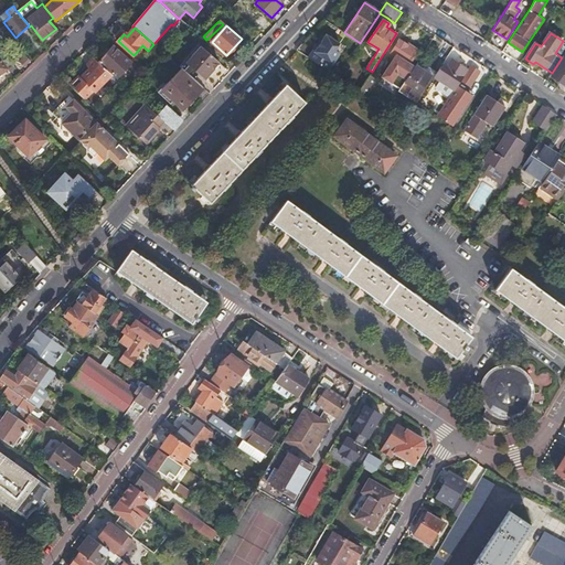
[(304,42),(297,50),(329,71),(340,53),(336,50),(340,43),(327,34),(322,41),(320,40),(313,49),(304,42)]
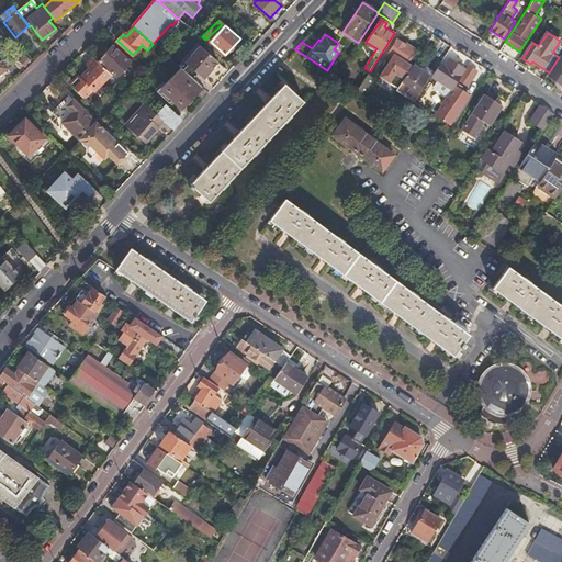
[(409,68),(412,66),(406,63),(413,53),(404,46),(405,44),(397,40),(389,52),(394,55),(380,76),(397,88),(409,68)]
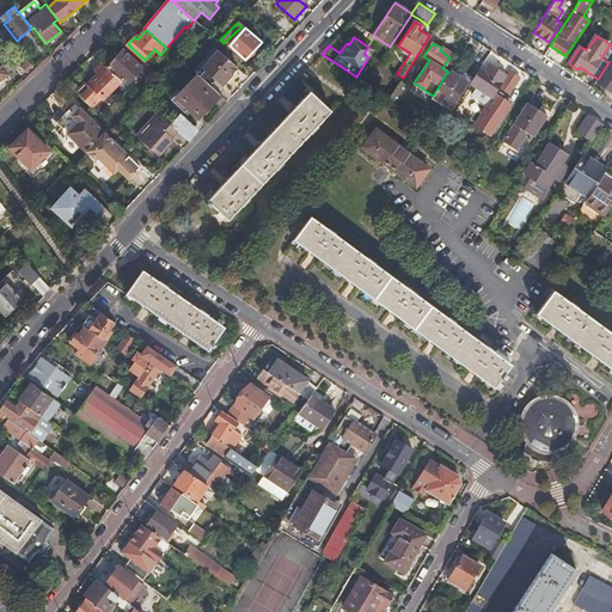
[(208,57),(200,66),(204,71),(220,53),(218,51),(215,49),(208,57)]
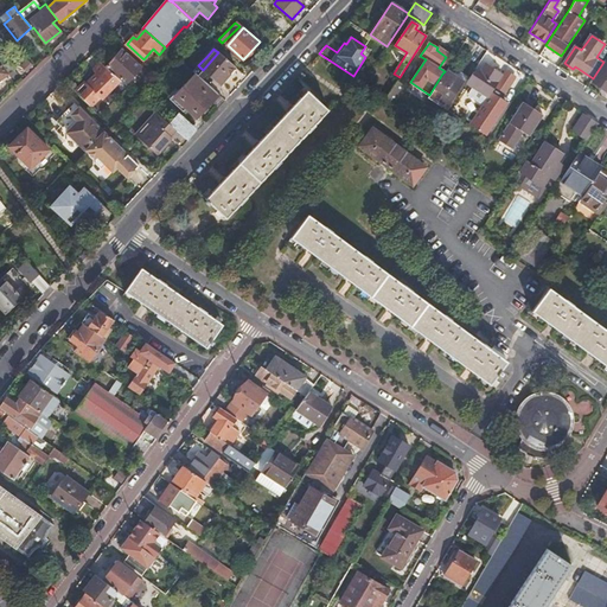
[(141,68),(122,50),(107,65),(127,83),(141,68)]
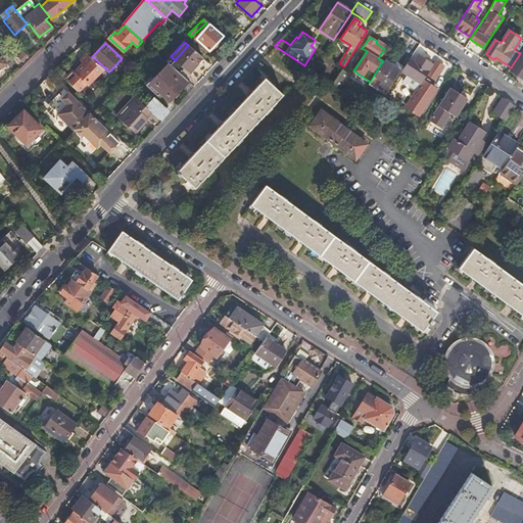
[(171,56),(167,61),(169,63),(185,78),(194,67),(202,58),(188,45),(175,60),(171,56)]
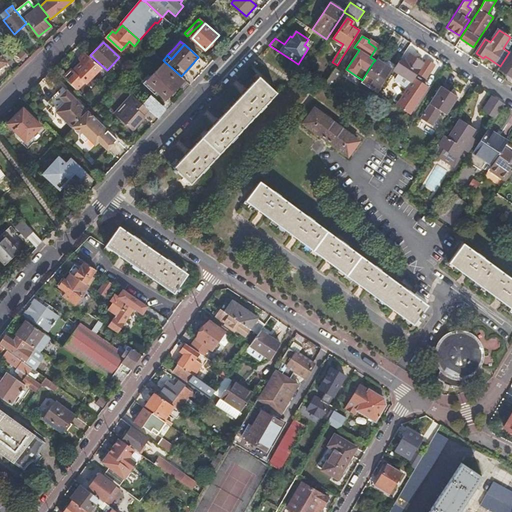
[(27,56),(22,51),(18,55),(22,60),(27,56)]
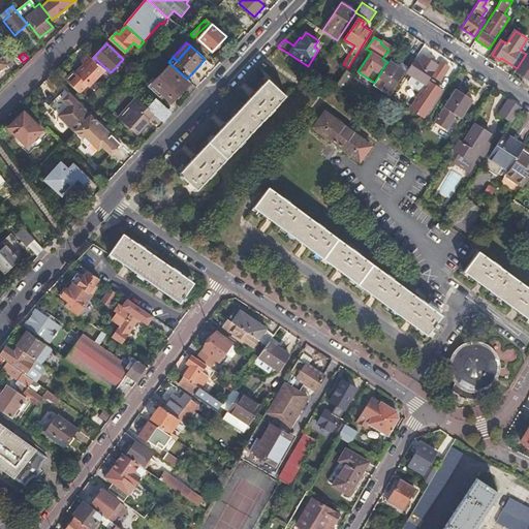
[(517,68),(516,70),(528,79),(528,54),(527,53),(526,54),(517,68)]
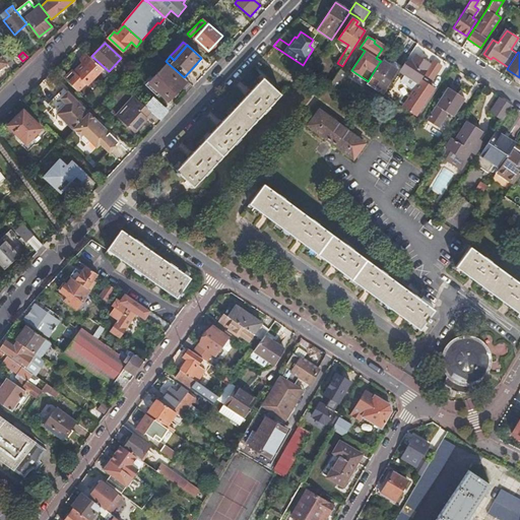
[(0,70),(8,64),(0,53),(0,70)]
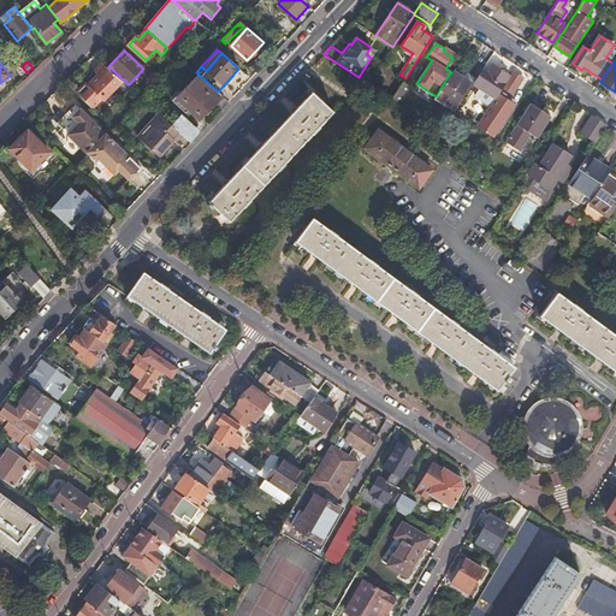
[(87,82),(77,92),(89,105),(93,108),(102,99),(105,100),(123,82),(102,64),(95,71),(98,73),(89,84),(87,82)]
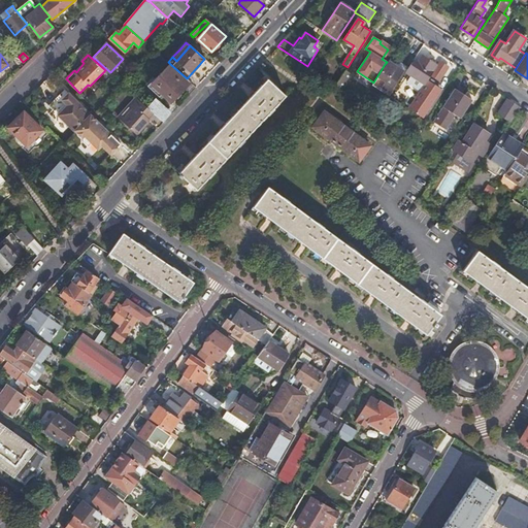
[(425,84),(431,74),(430,73),(435,65),(422,56),(416,65),(411,62),(405,70),(425,84)]
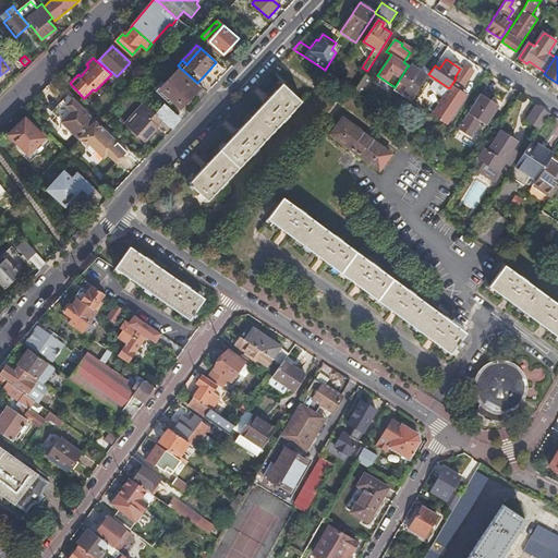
[(425,73),(410,63),(410,64),(409,65),(407,68),(422,79),(425,73)]
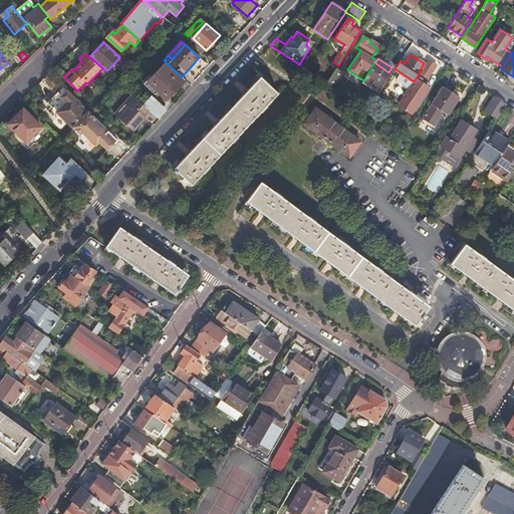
[(436,64),(428,59),(420,72),(425,76),(426,74),(428,75),(436,64)]
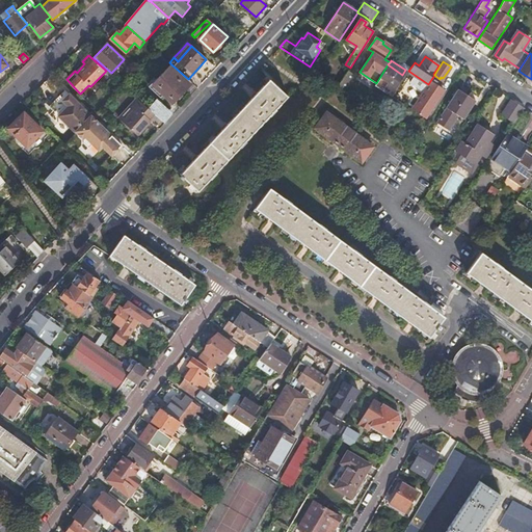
[(313,69),(318,73),(322,68),(316,63),(313,69)]
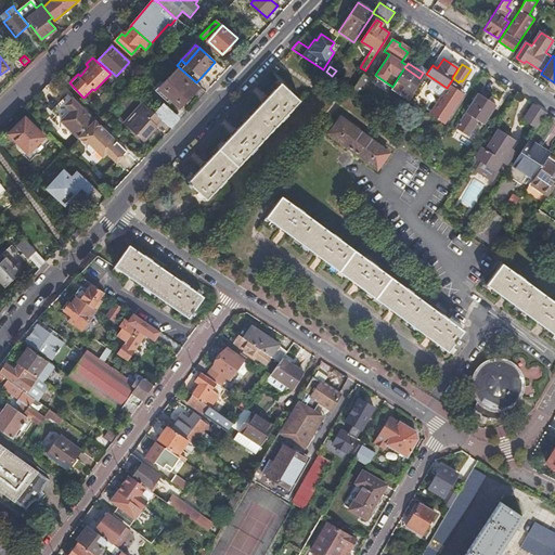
[(197,95),(203,89),(196,82),(179,67),(156,92),(168,103),(170,100),(180,108),(194,93),(197,95)]
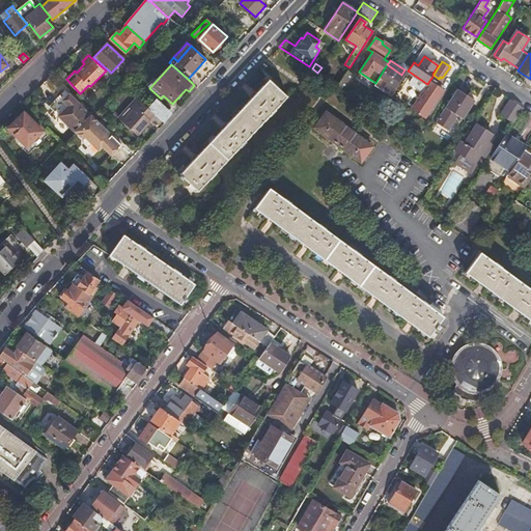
[(374,85),(379,87),(381,84),(391,91),(401,75),(387,64),(375,83),(374,85)]
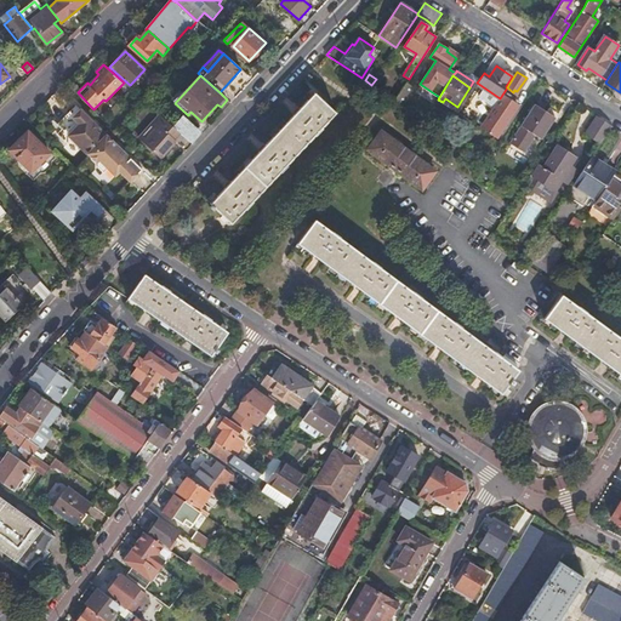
[(406,80),(396,98),(404,103),(415,86),(406,80)]
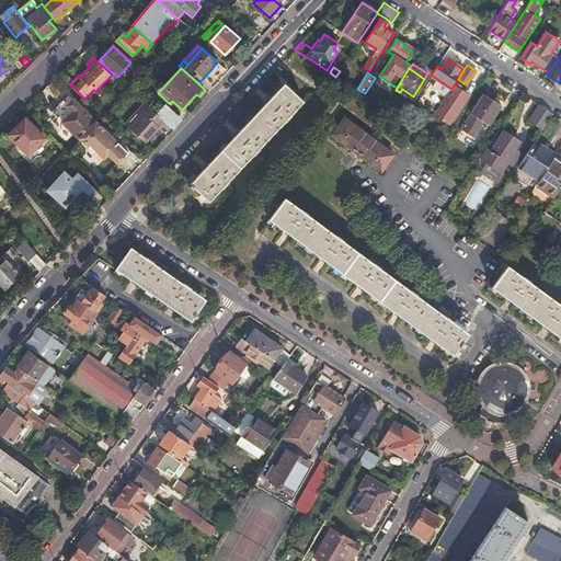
[(302,102),(284,83),(190,184),(209,202),(302,102)]
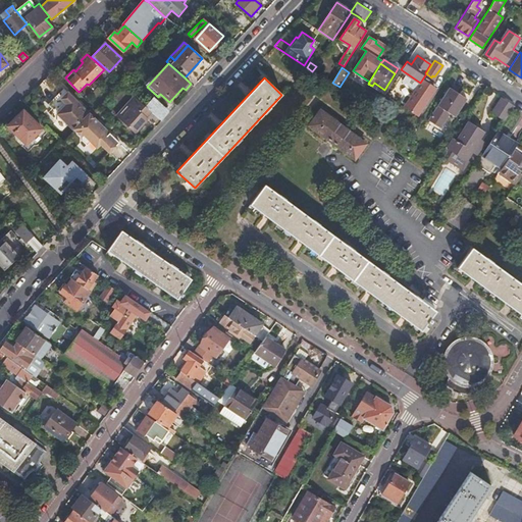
[(425,90),(429,84),(426,82),(423,80),(421,83),(419,86),(425,90)]
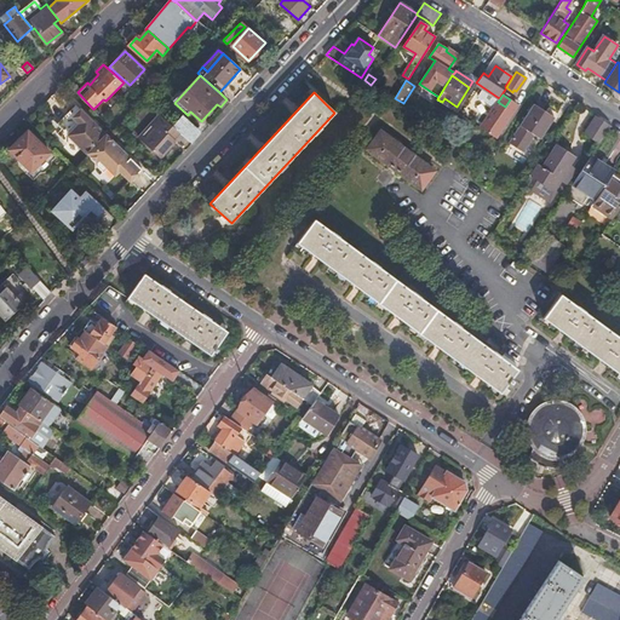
[(481,127),(495,137),(517,104),(510,99),(505,107),(498,102),(481,127)]
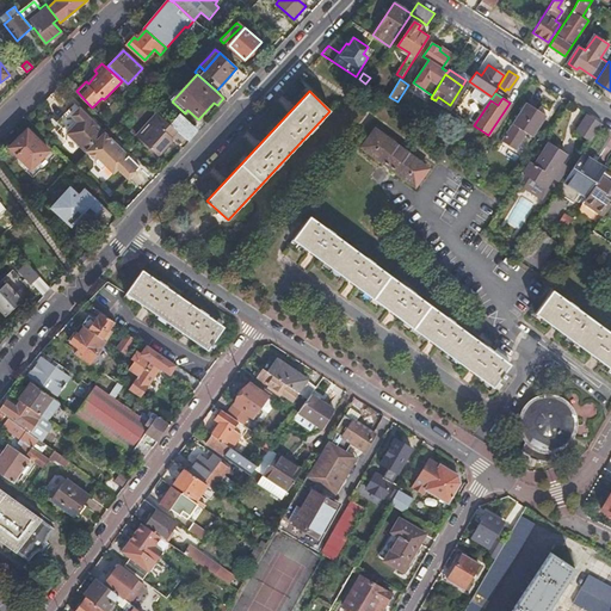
[(61,127),(80,107),(75,103),(57,122),(61,127)]
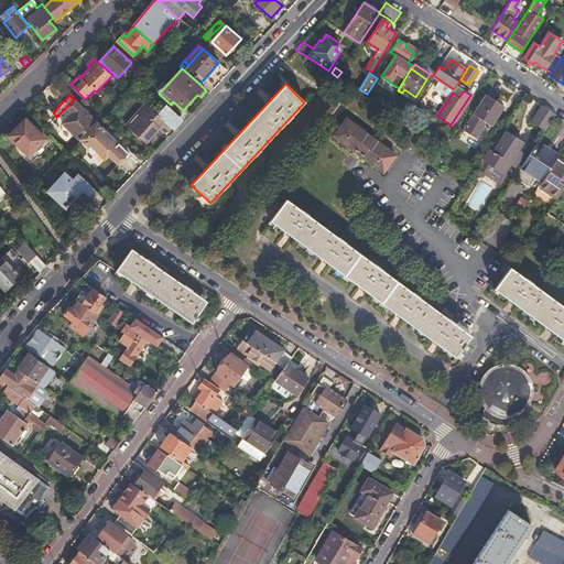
[(503,107),(486,96),(473,115),(462,130),(475,139),(486,123),(490,127),(503,107)]
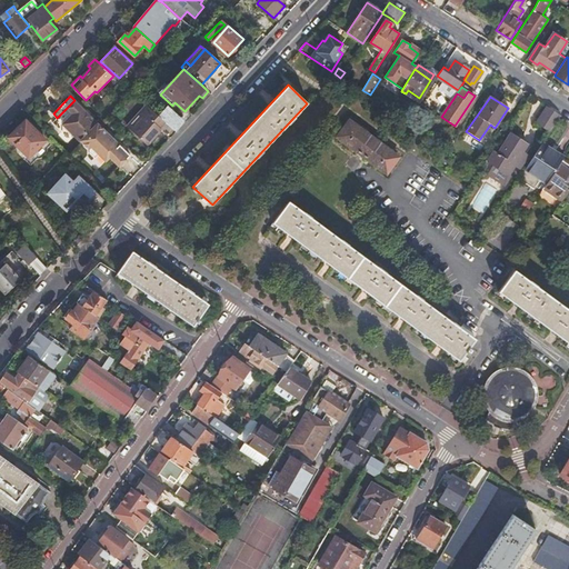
[(99,125),(75,100),(57,118),(73,135),(75,133),(82,141),(90,149),(90,153),(96,158),(99,153),(107,160),(110,157),(120,167),(131,156),(99,125)]
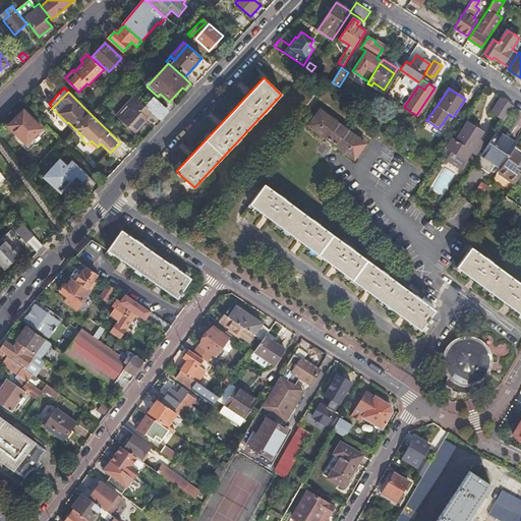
[(407,97),(402,94),(397,101),(402,104),(407,97)]
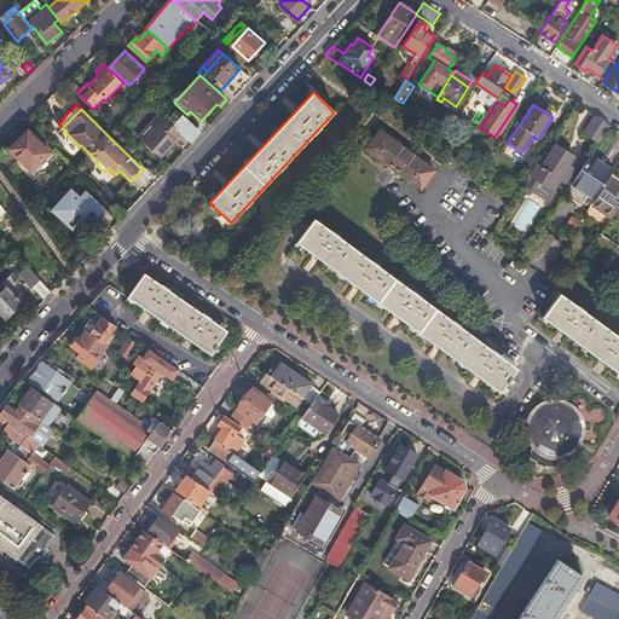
[(175,140),(180,133),(161,116),(156,122),(155,121),(139,139),(152,151),(154,150),(162,158),(177,142),(175,140)]
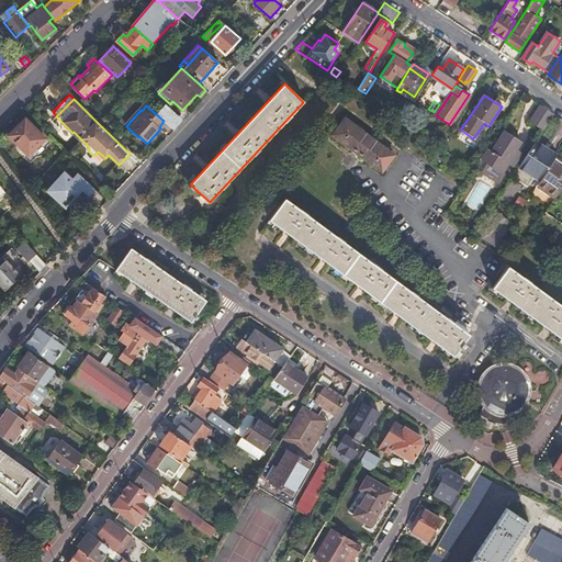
[(553,113),(542,105),(534,121),(543,127),(553,113)]
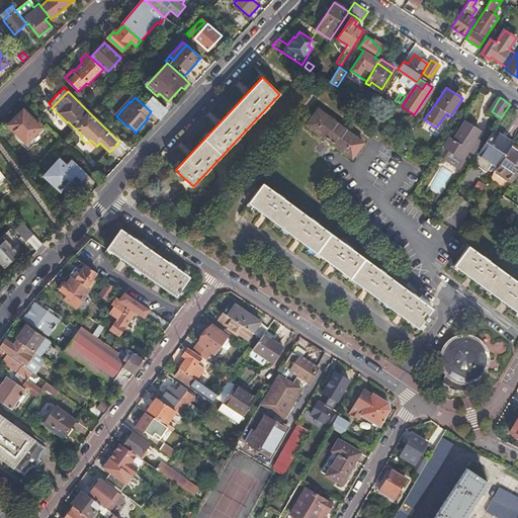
[(147,106),(162,119),(168,112),(154,99),(147,106)]
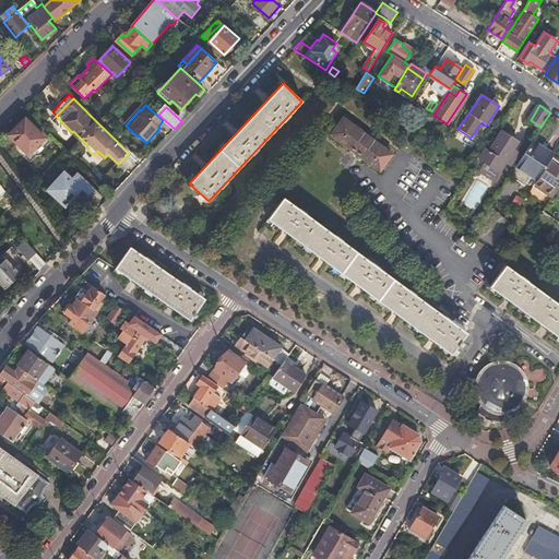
[(45,138),(26,118),(10,135),(28,154),(45,138)]
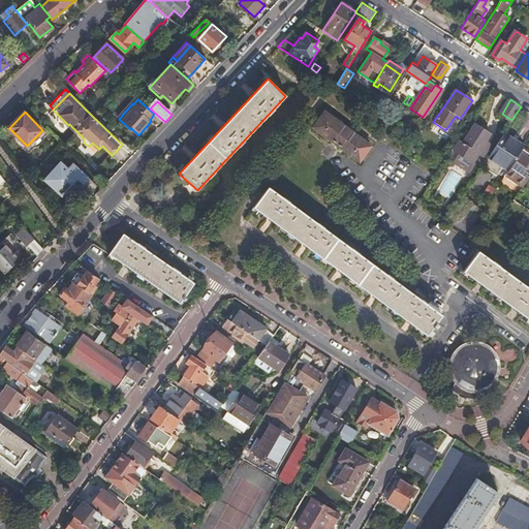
[(370,145),(324,112),(313,127),(359,161),(370,145)]
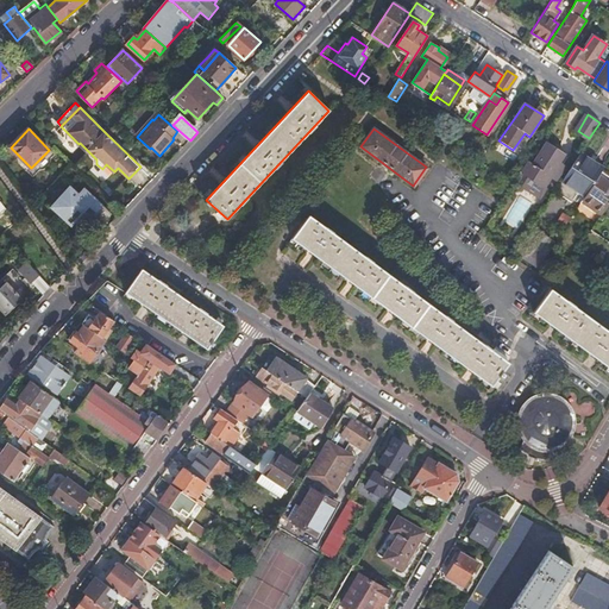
[(539,152),(534,149),(521,169),(528,174),(521,184),(539,198),(547,187),(545,184),(551,176),(557,179),(565,167),(559,163),(565,155),(546,142),(539,152)]
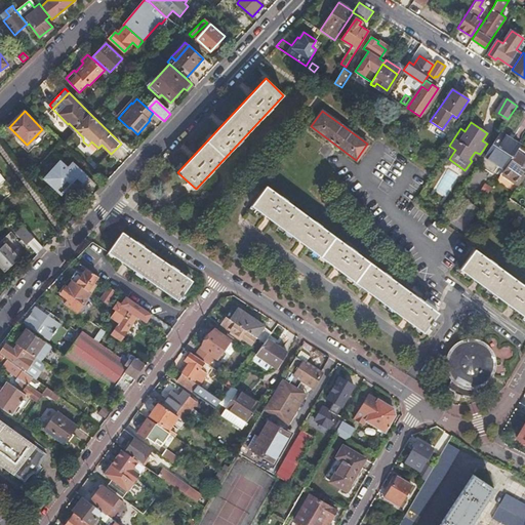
[(509,137),(500,131),(487,152),(508,165),(519,148),(507,140),(509,137)]
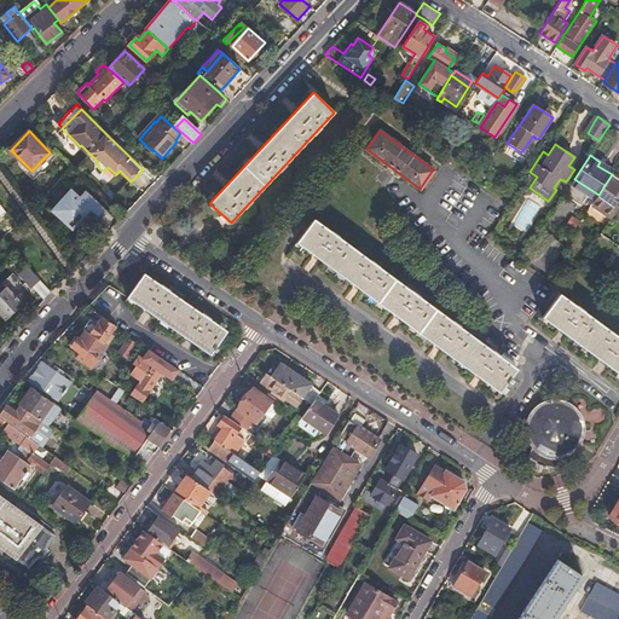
[(618,177),(612,173),(612,174),(599,195),(593,203),(613,215),(618,207),(618,181),(618,180),(618,177)]
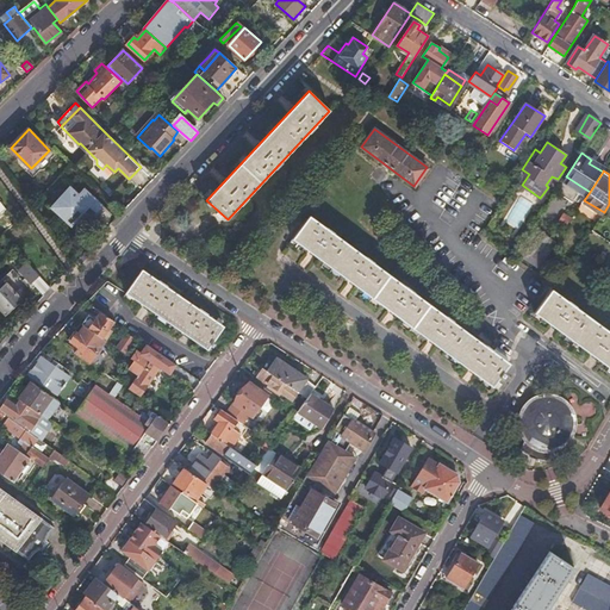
[(88,204),(70,187),(50,207),(67,222),(78,210),(80,212),(88,204)]
